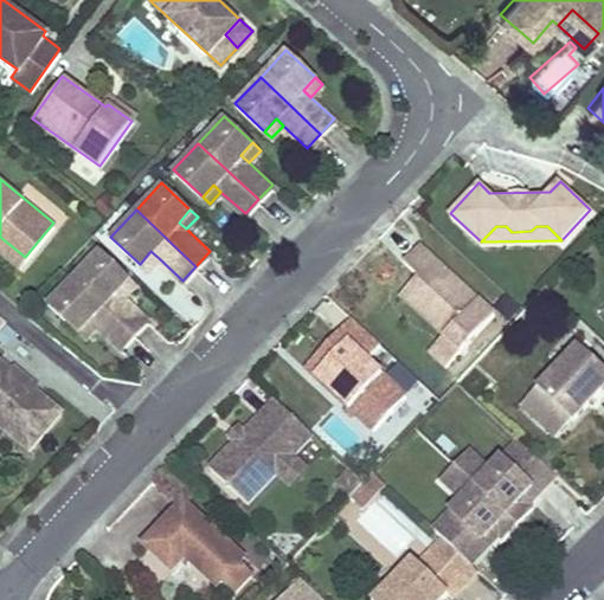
[(0,249),(19,264),(25,257),(0,237),(0,249)]
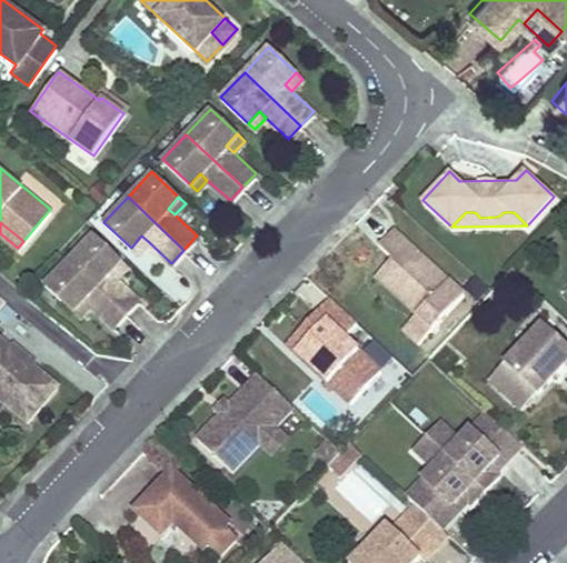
[(431,325),(464,291),(393,225),(378,242),(391,254),(375,273),(431,325)]
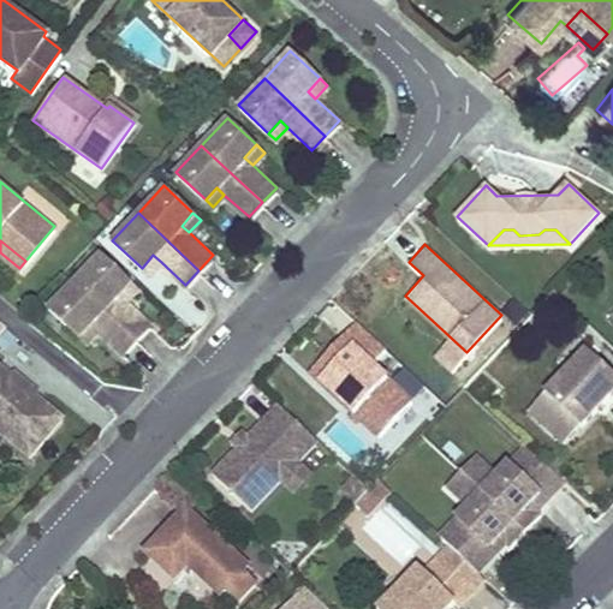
[(136,338),(150,322),(126,299),(118,292),(130,280),(100,252),(75,280),(136,338)]
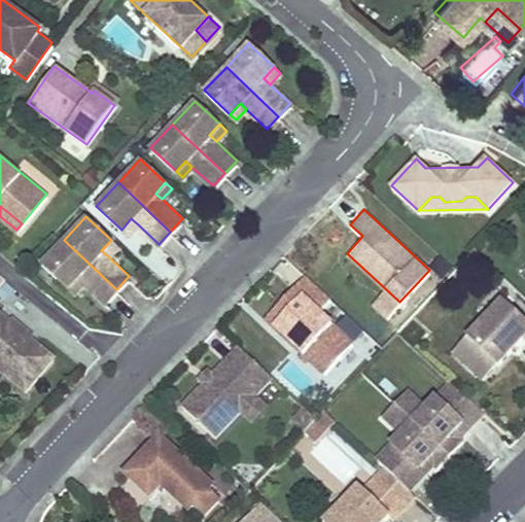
[(138,224),(131,218),(121,230),(128,236),(138,224)]
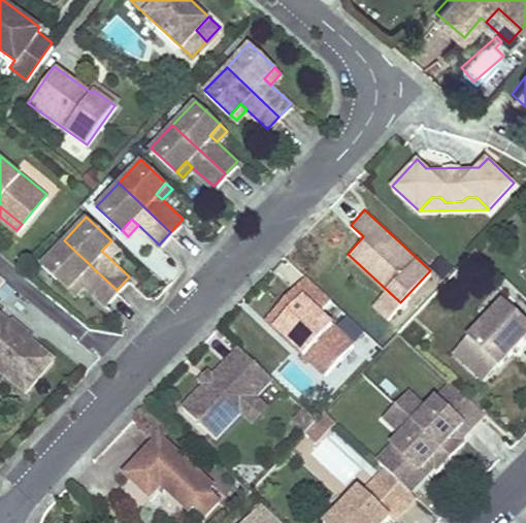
[(104,302),(117,290),(64,240),(42,264),(67,288),(77,276),(84,283),(104,302)]
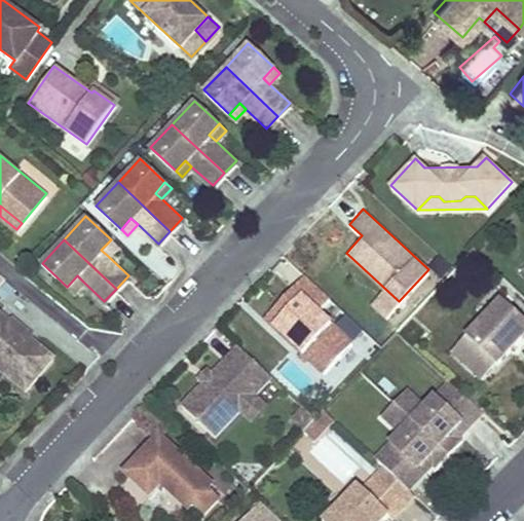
[(108,256),(117,246),(111,239),(101,250),(108,256)]
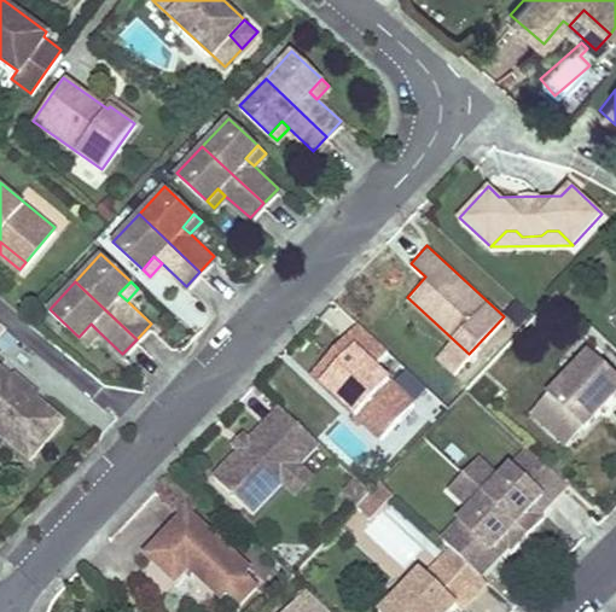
[(394,420),(413,400),(372,362),(387,347),(358,320),(325,355),(394,420)]
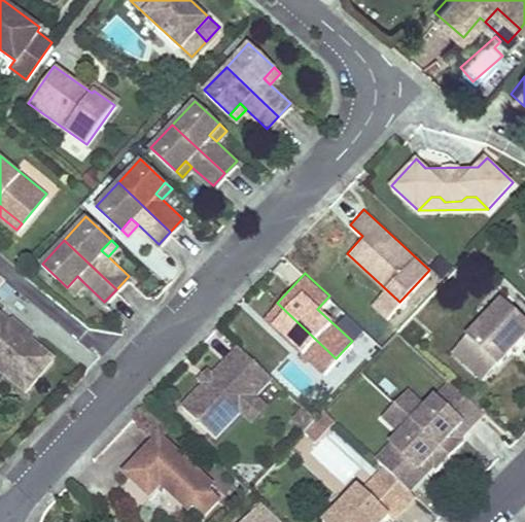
[(73,292),(83,282),(77,276),(67,287),(73,292)]
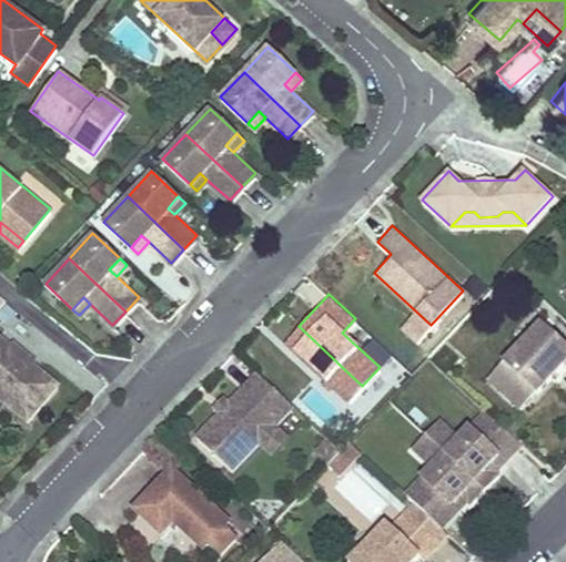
[(549,375),(565,357),(565,341),(541,318),(503,359),(535,390),(549,375)]
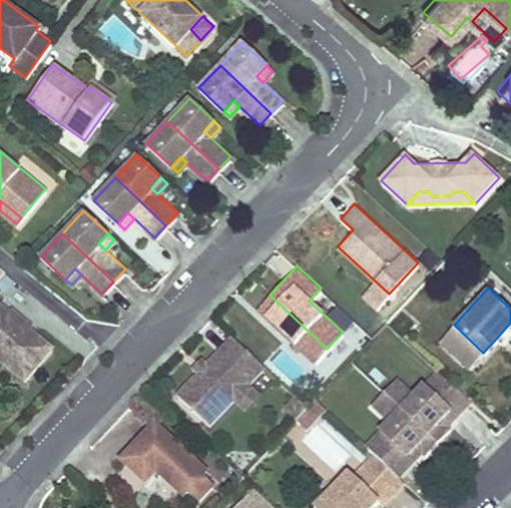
[(0,358),(24,379),(51,345),(0,303),(0,358)]
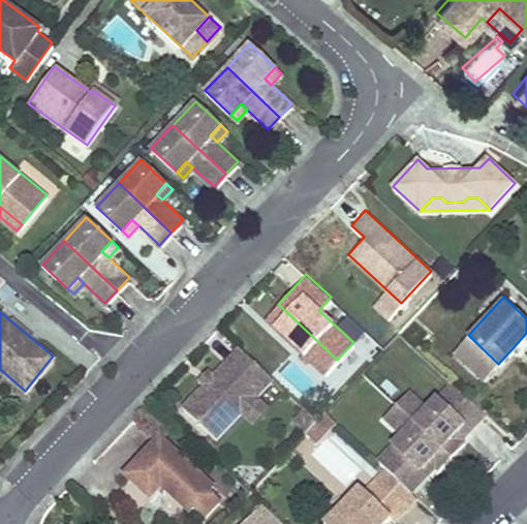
[(352,339),(362,329),(345,312),(335,322),(352,339)]
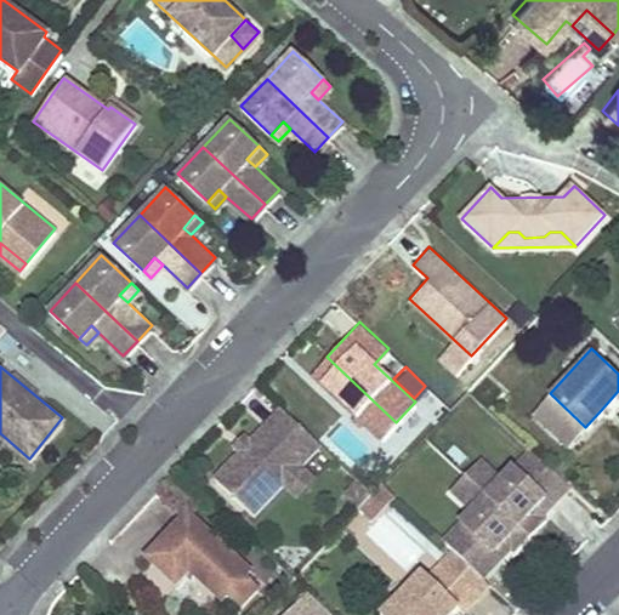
[(607,416),(618,403),(618,391),(601,410),(607,416)]
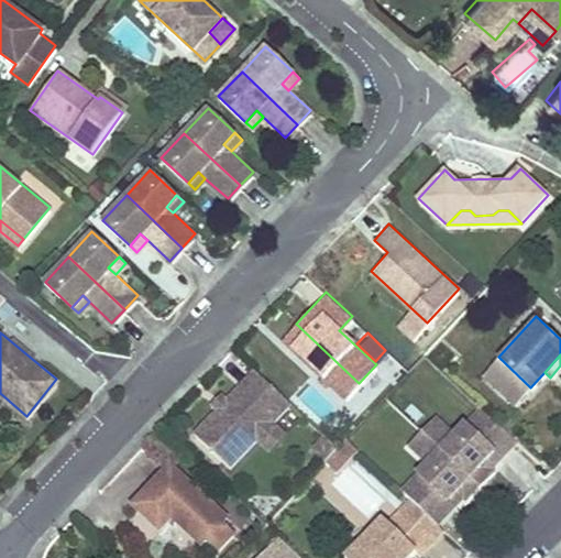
[(516,404),(530,387),(498,357),(483,373),(516,404)]
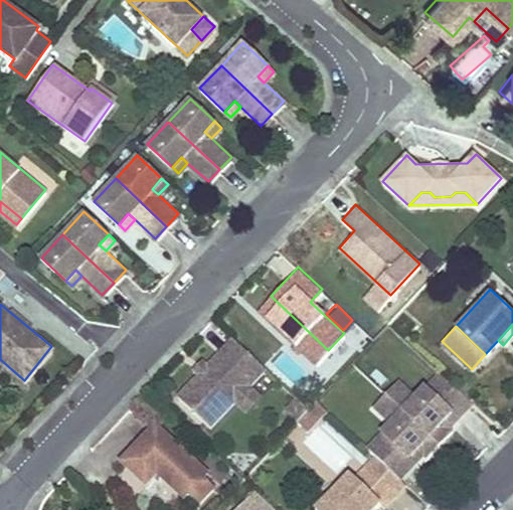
[(249,382),(265,366),(232,336),(177,395),(210,426),(234,398),(249,382)]
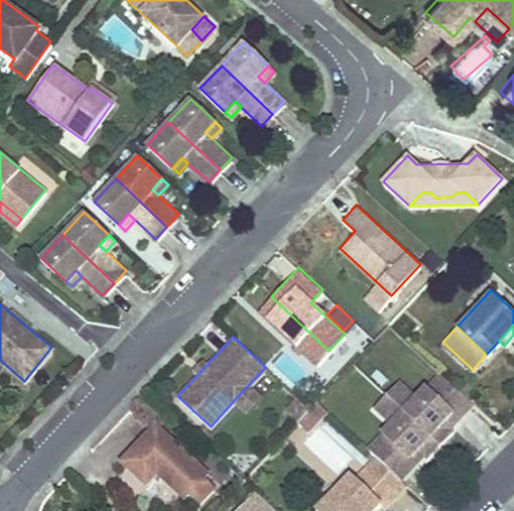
[(246,409),(261,393),(250,383),(235,399),(246,409)]
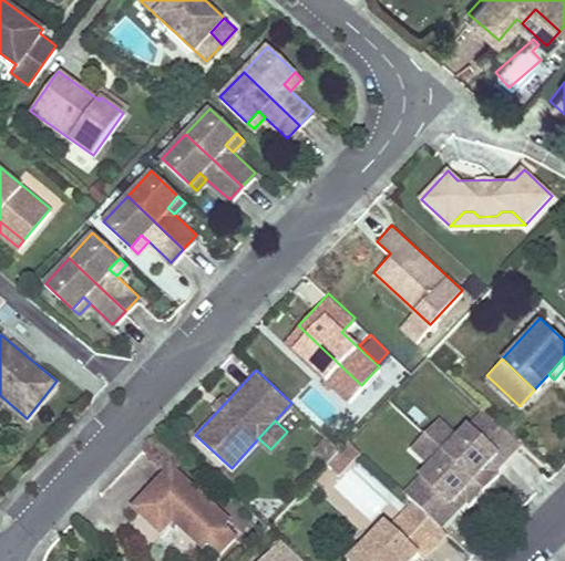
[(326,459),(339,446),(325,434),(312,447),(326,459)]
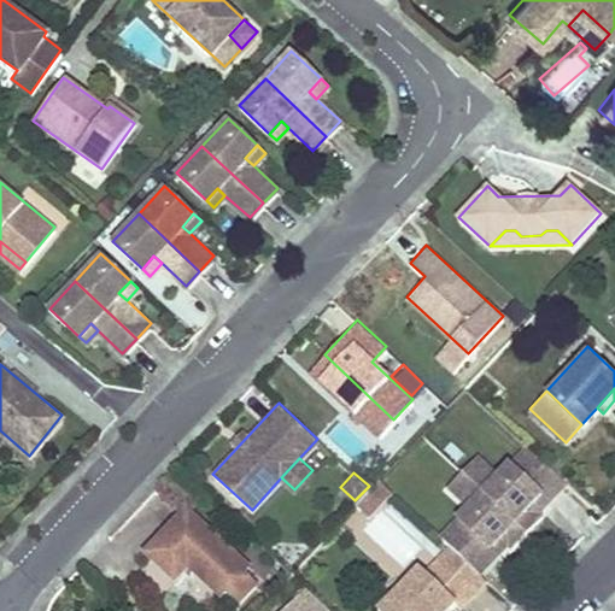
[(242,570),(249,564),(186,505),(144,551),(174,579),(187,564),(220,594),(226,587),(234,579),(242,570)]
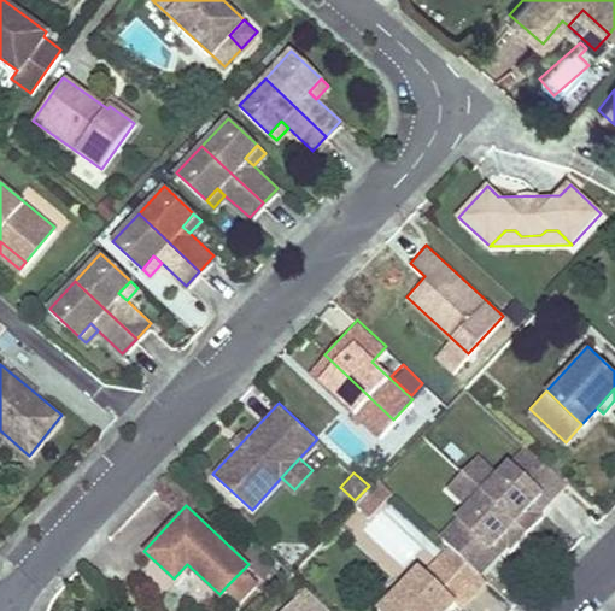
[(460,605),(485,577),(449,544),(423,570),(420,567),(378,610),(444,610),(455,600),(460,605)]
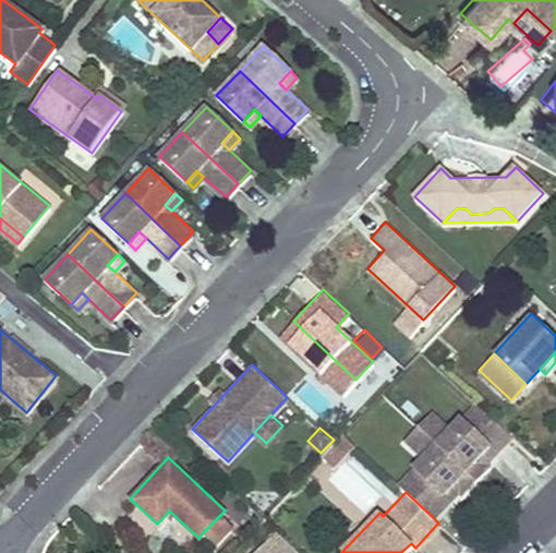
[(217,543),(231,527),(219,516),(212,524),(204,531),(217,543)]
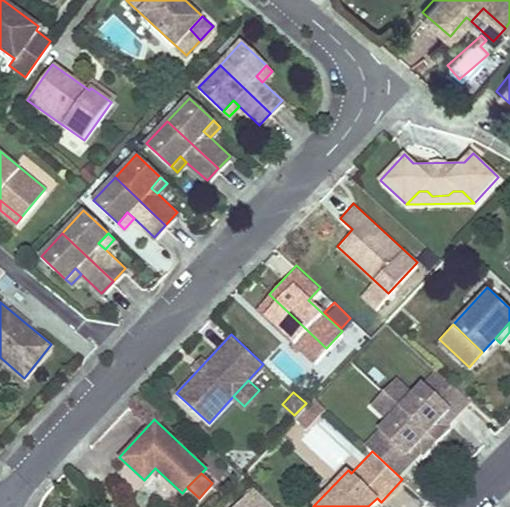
[(248,506),(267,506),(272,502),(252,483),(238,498),(248,506)]
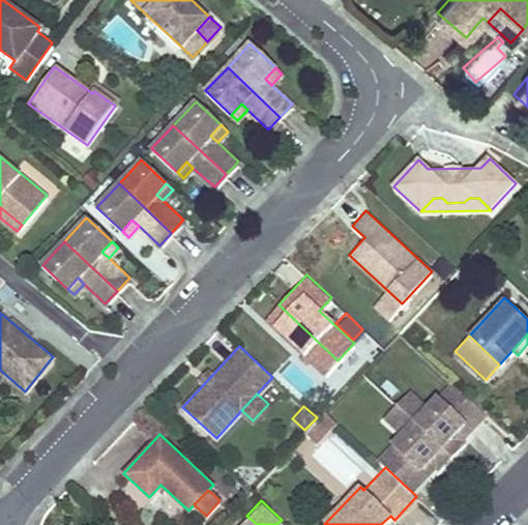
[(257,524),(246,516),(238,524),(257,524)]
